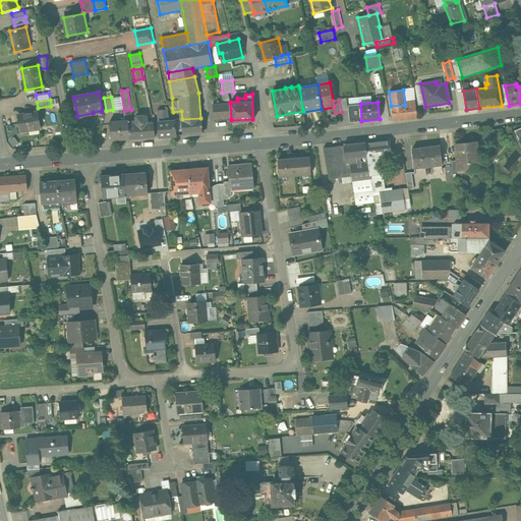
[(230,103),(214,103),(215,120),(231,119),(230,103)]
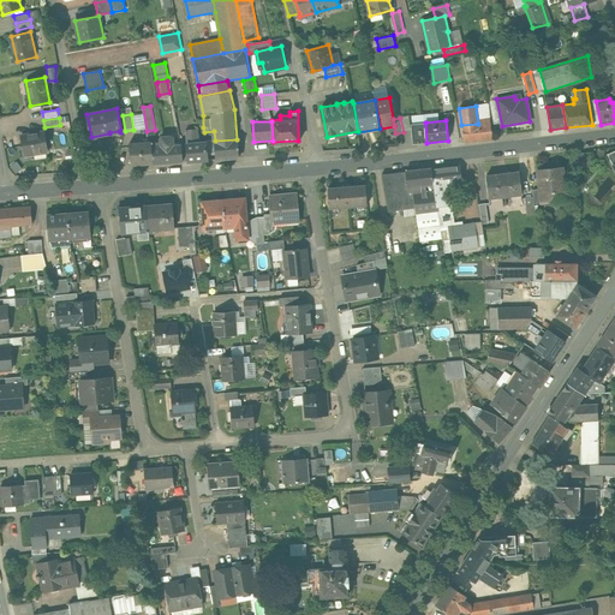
[(478,124),(461,125),(465,142),(493,139),(493,136),(490,123),(478,124)]
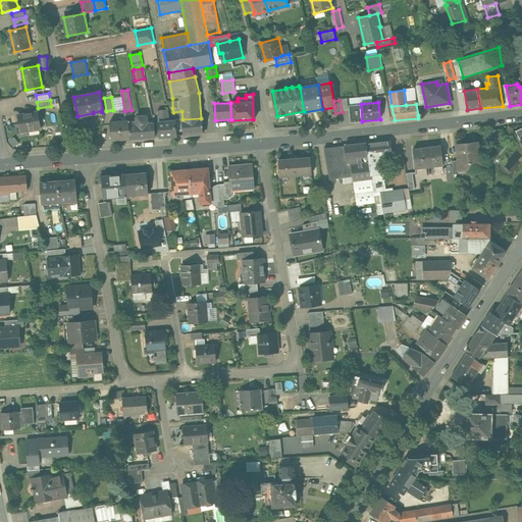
[(37,111),(16,115),(19,132),(40,127),(37,111)]
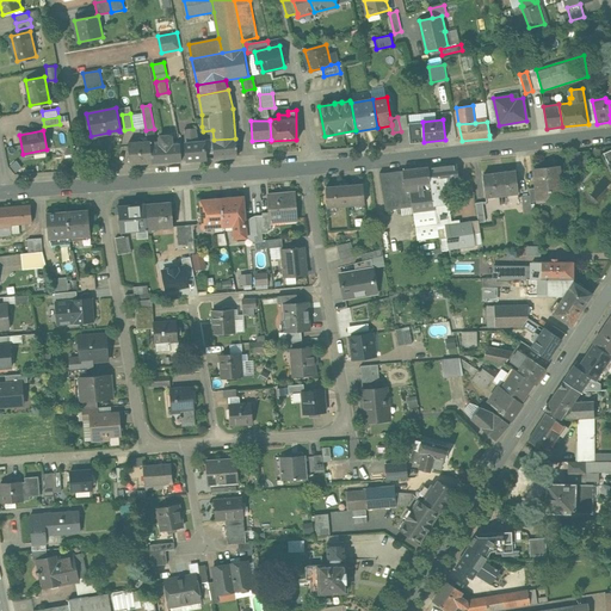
[(199,142),(197,130),(184,131),(185,143),(186,161),(207,159),(205,142),(199,142)]
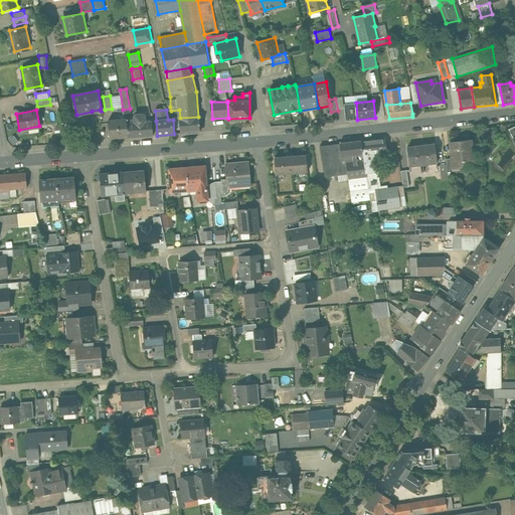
[(144,114),(136,115),(134,116),(135,123),(127,124),(129,137),(129,138),(153,136),(152,122),(146,122),(146,115),(144,114)]
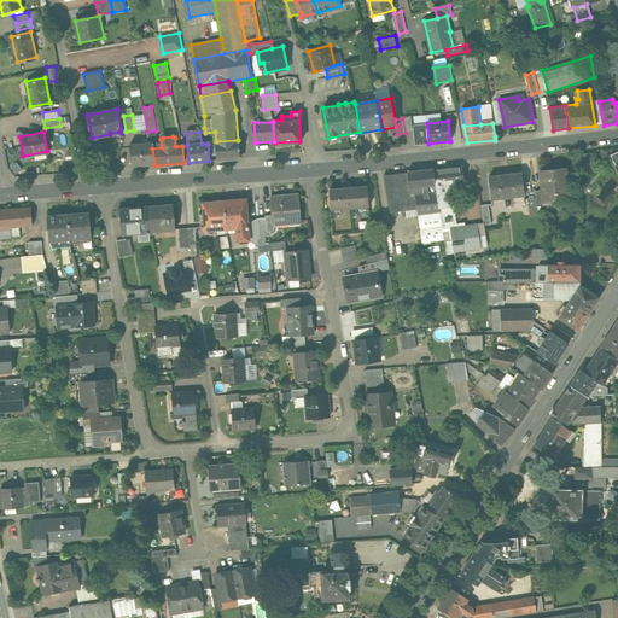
[(238,140),(216,141),(217,161),(240,158),(238,140)]
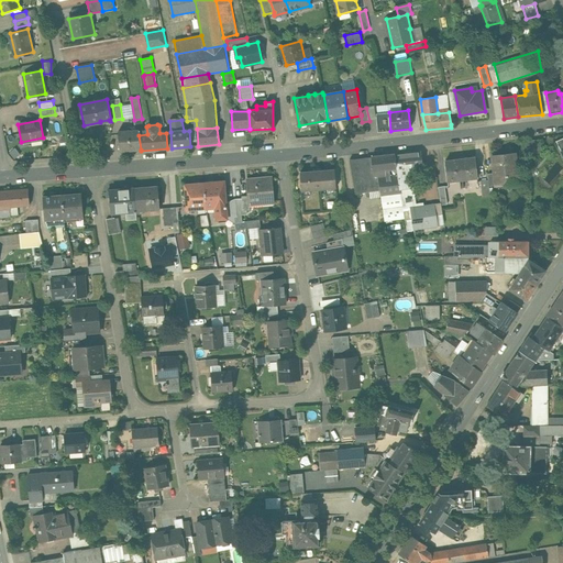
[(136,130),(119,132),(120,152),(141,150),(139,135),(139,131),(139,130),(136,130)]
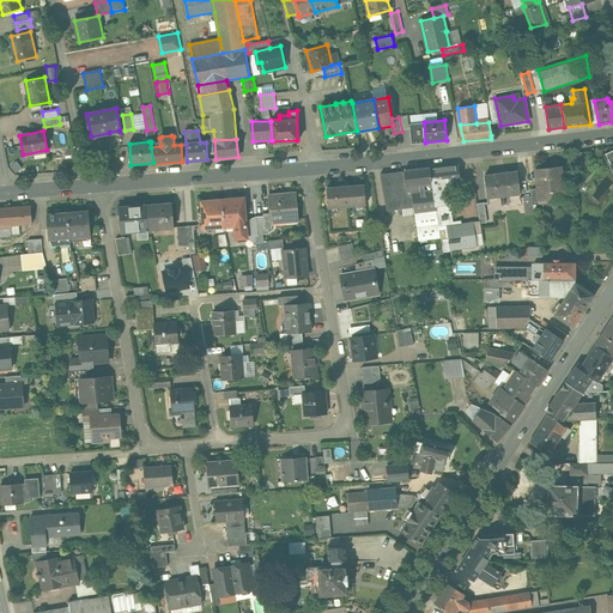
[(457,165),(430,168),(432,184),(434,190),(436,206),(447,205),(444,184),(460,182),(457,165)]
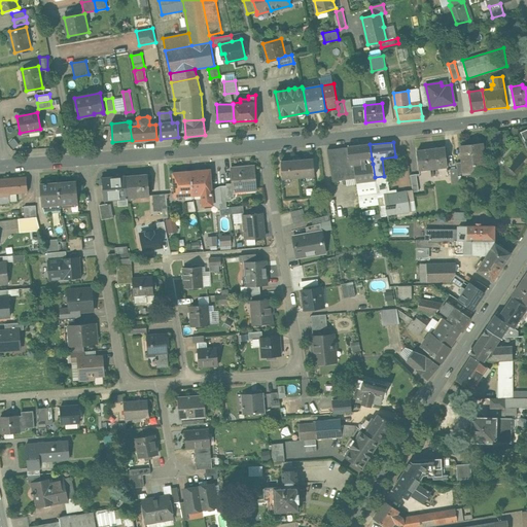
[(482,143),(461,146),(462,162),(464,174),(485,171),(482,143)]
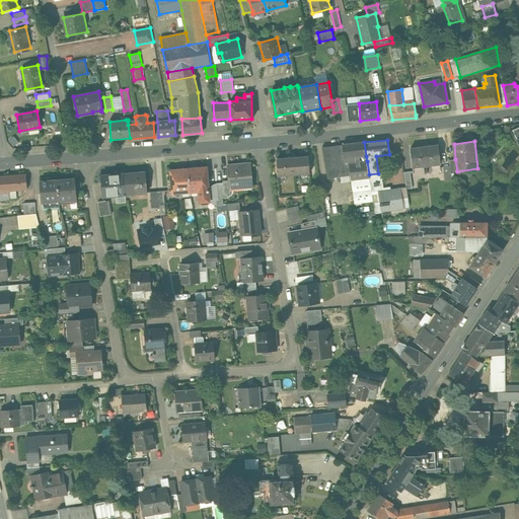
[(364,142),(343,145),(344,158),(354,157),(366,156),(364,142)]
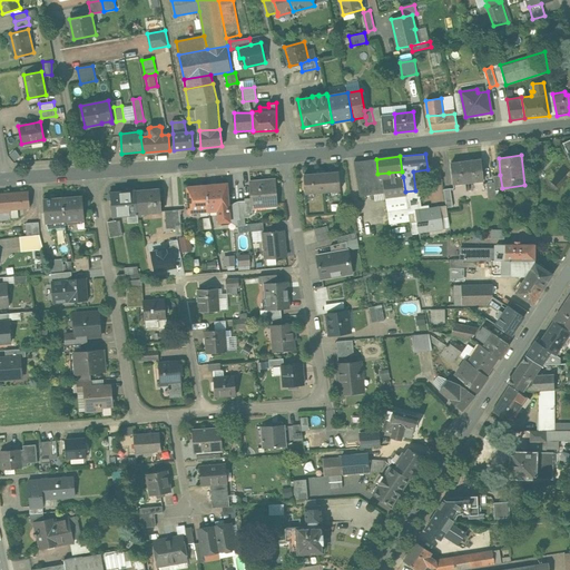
[(376,159),(355,161),(354,161),(360,197),(385,193),(384,182),(379,183),(377,174),(376,159)]
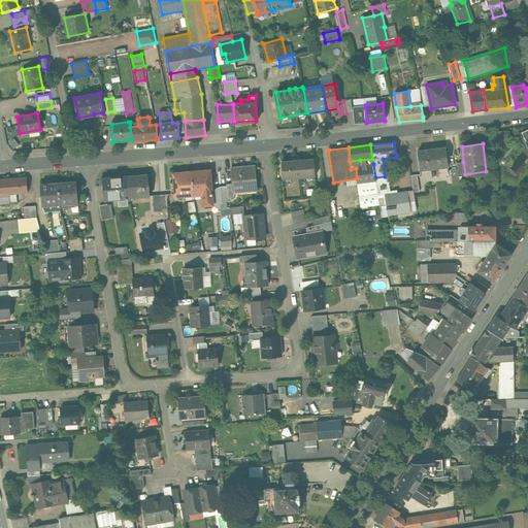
[(446,149),(436,150),(432,150),(434,168),(448,167),(446,147),(446,149)]
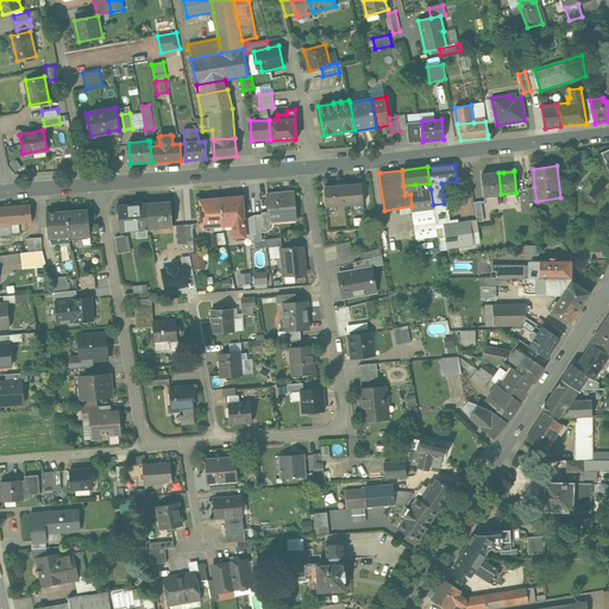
[(498,173),(493,174),(483,175),(482,175),(484,196),(485,196),(501,194),(498,173)]
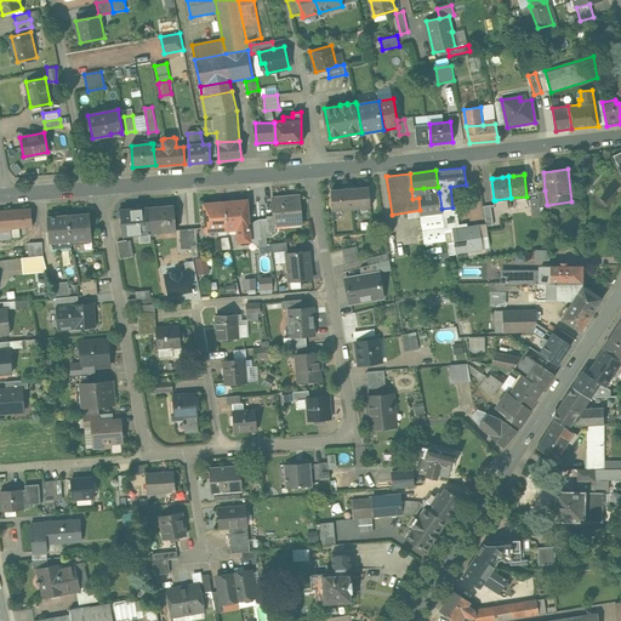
[(369,187),(331,191),(334,211),(370,208),(369,187)]
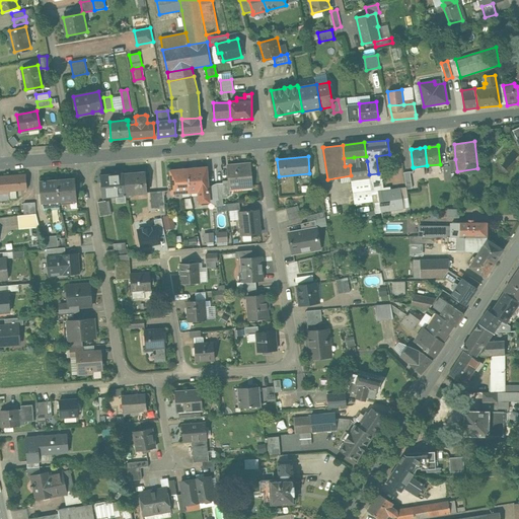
[(351,180),(355,180),(369,178),(369,174),(367,161),(355,163),(354,157),(344,158),(345,166),(350,165),(351,175),(351,180)]
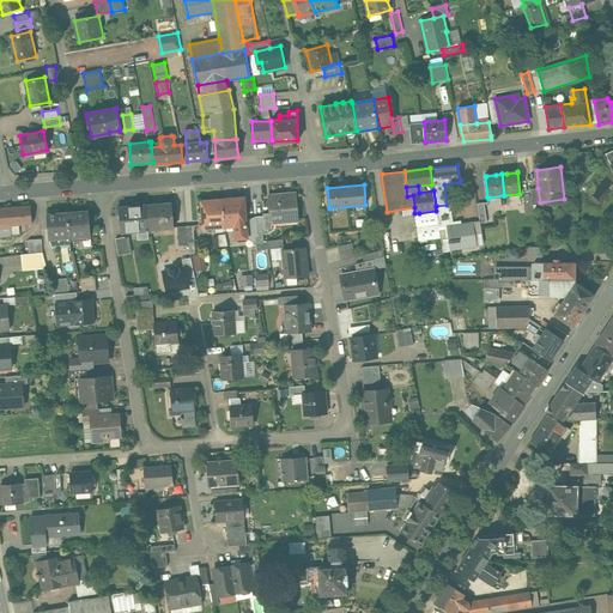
[(293,194),(269,196),(271,214),(271,223),(272,223),(298,220),(297,201),(293,201),(293,194)]
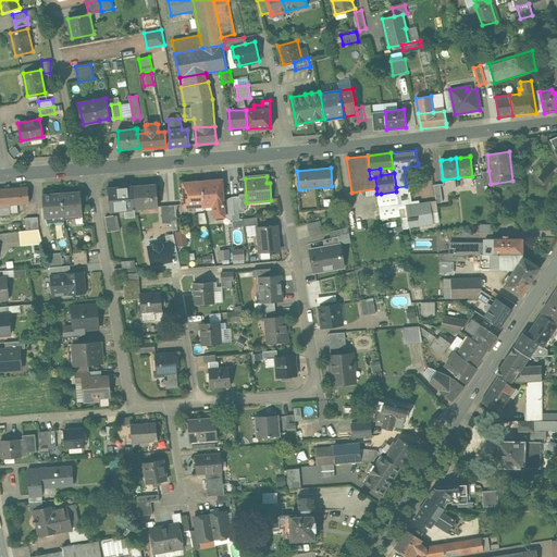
[(483,178),(475,180),(477,187),(478,195),(485,194),(484,185),(483,178)]
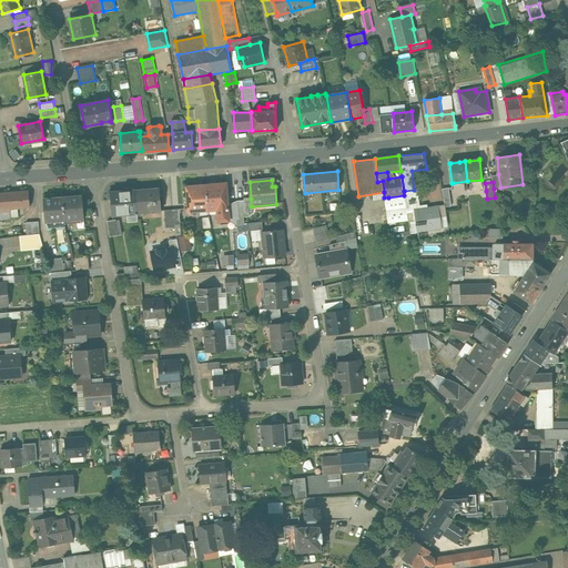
[(226,183),(206,185),(209,210),(217,210),(217,222),(230,221),(227,206),(226,183)]
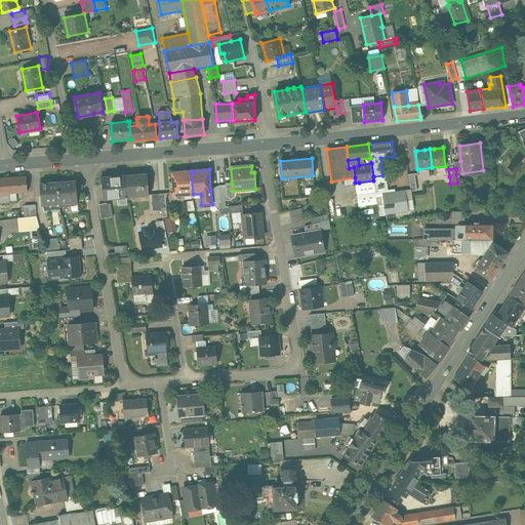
[(191,171),(172,172),(174,196),(185,195),(185,192),(192,192),(192,194),(193,194),(191,171)]
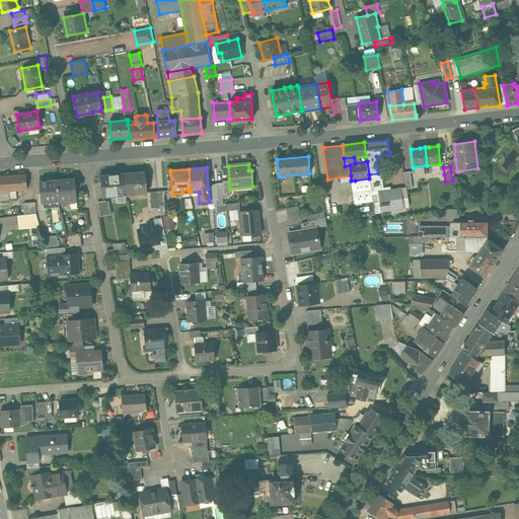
[(413,189),(410,171),(404,172),(406,189),(413,189)]
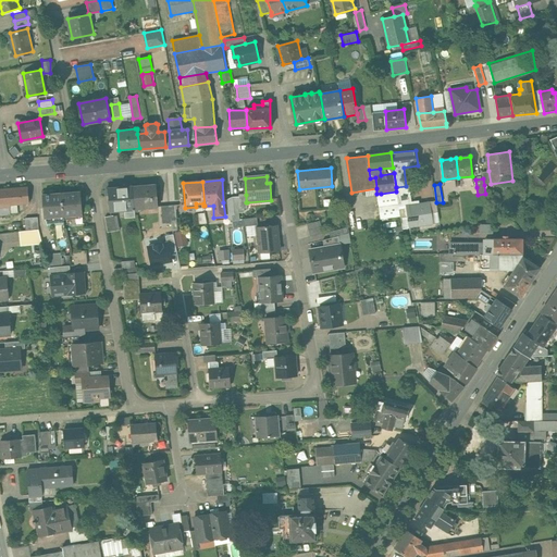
[(157,185),(133,187),(135,209),(158,207),(157,185)]
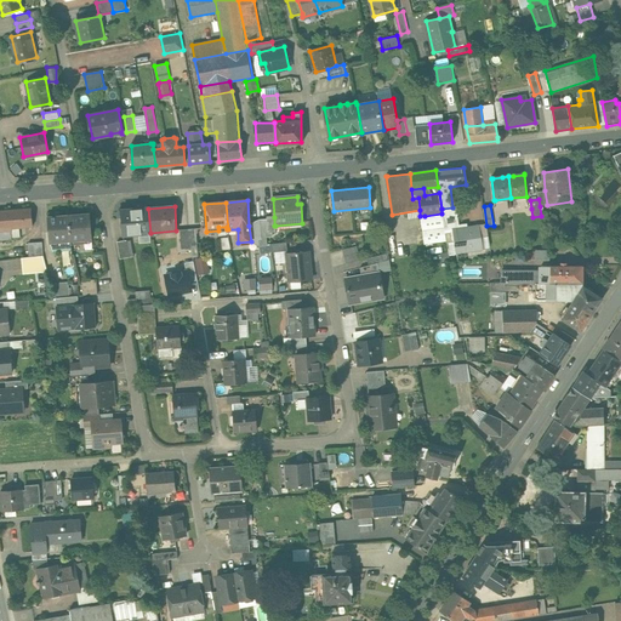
[(453,208),(442,209),(442,214),(444,224),(445,232),(453,229),(455,229),(453,208)]
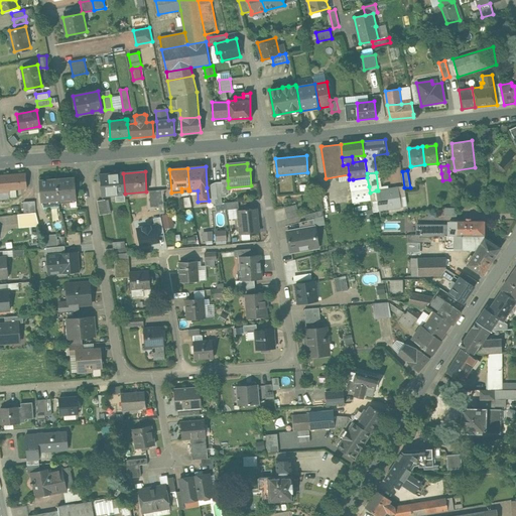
[(0,192),(9,192),(9,190),(27,188),(25,173),(0,175),(0,192)]
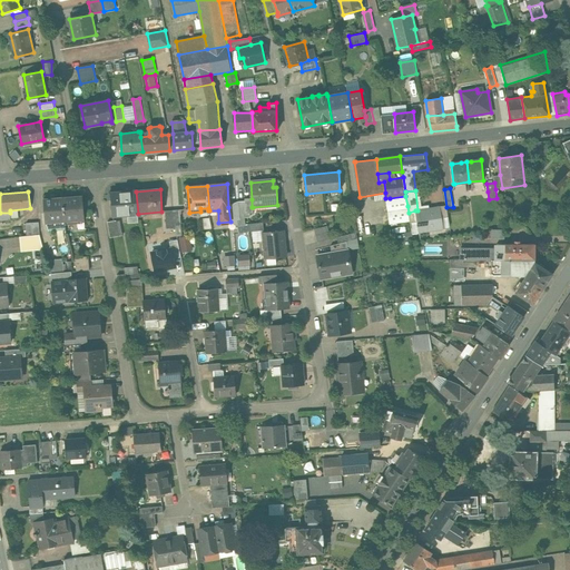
[(136,192),(111,193),(112,216),(127,215),(128,223),(138,223),(138,214),(136,192)]
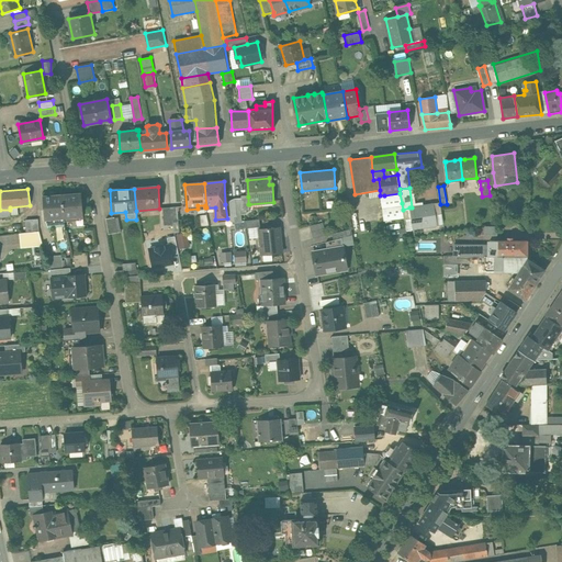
[(81,193),(63,194),(65,218),(83,217),(81,193)]
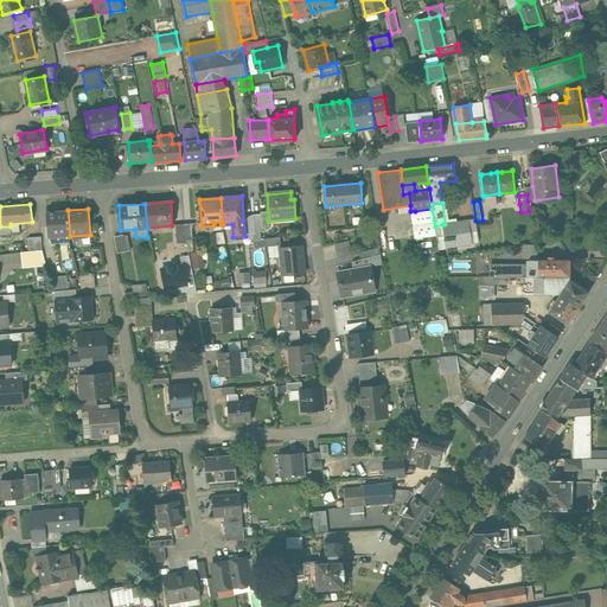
[(435,229),(435,227),(434,219),(432,209),(415,211),(415,221),(416,231),(435,229)]
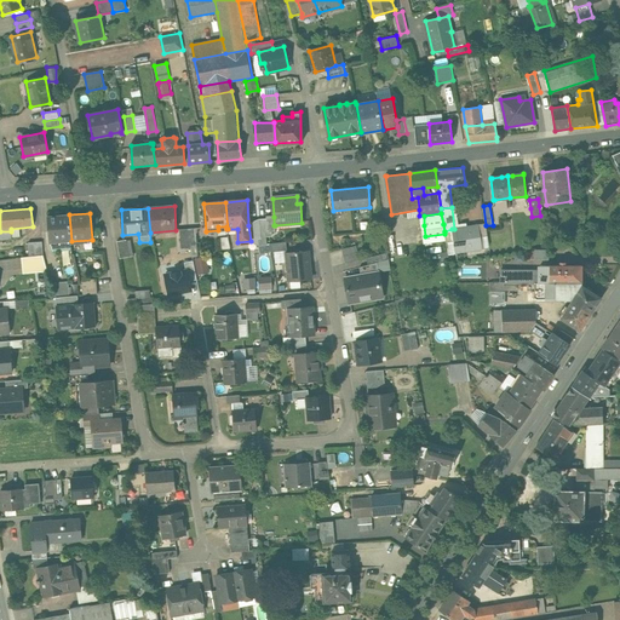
[(69,214),(47,216),(50,242),(72,241),(69,214)]
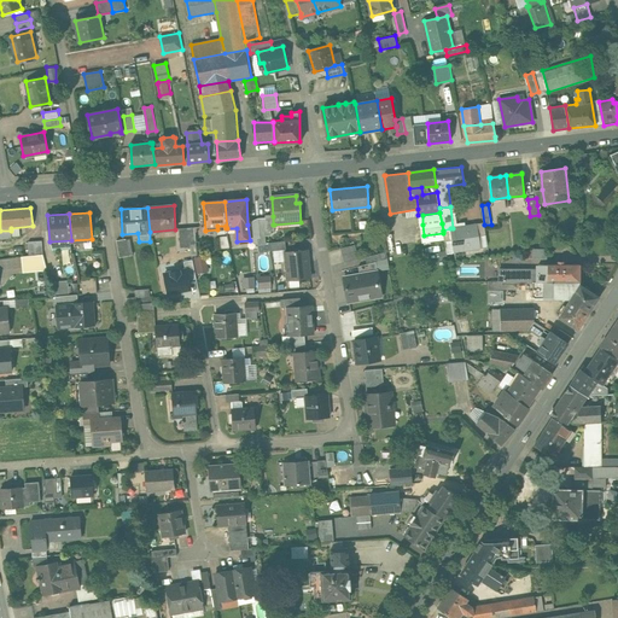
[(453,228),(450,228),(454,252),(481,249),(477,225),(453,228)]
